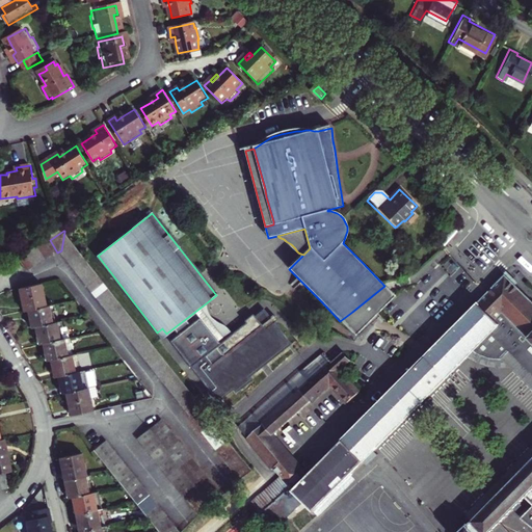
[(61,250),(67,258),(78,248),(64,232),(61,250)]
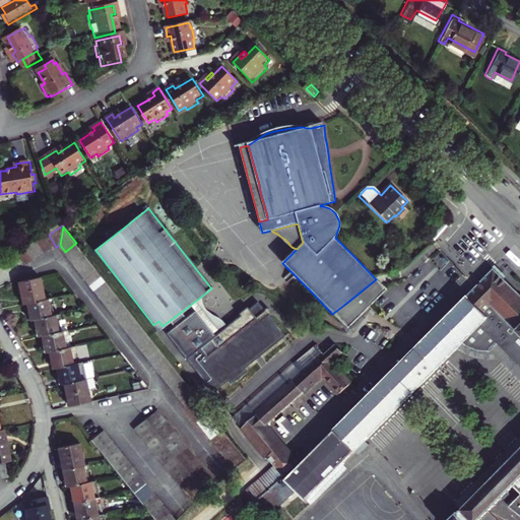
[(49,235),(42,239),(50,251),(56,247),(49,235)]
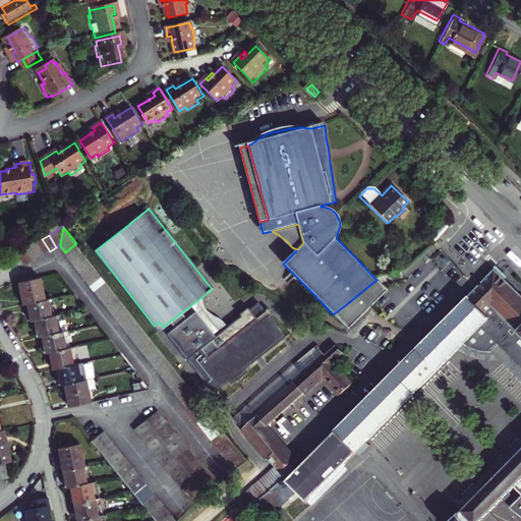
[(50,251),(42,239),(35,243),(42,255),(50,251)]
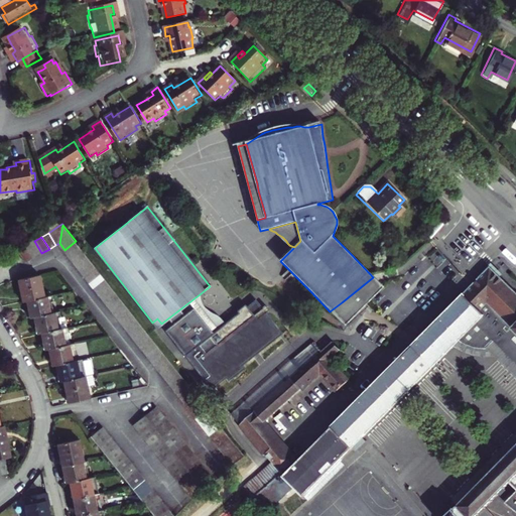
[(34,257),(41,253),(34,241),(27,246),(34,257)]
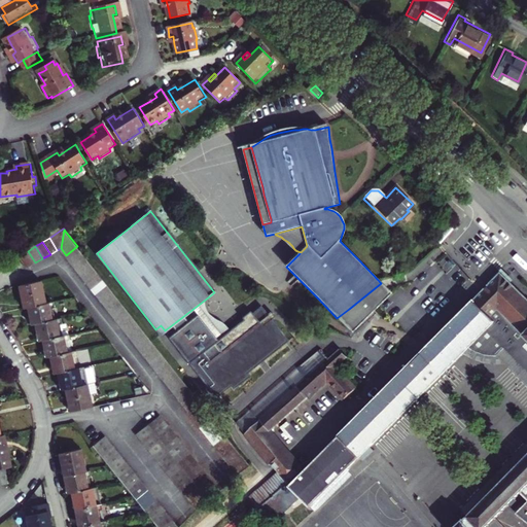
[(66,255),(72,262),(83,254),(77,246),(66,255)]
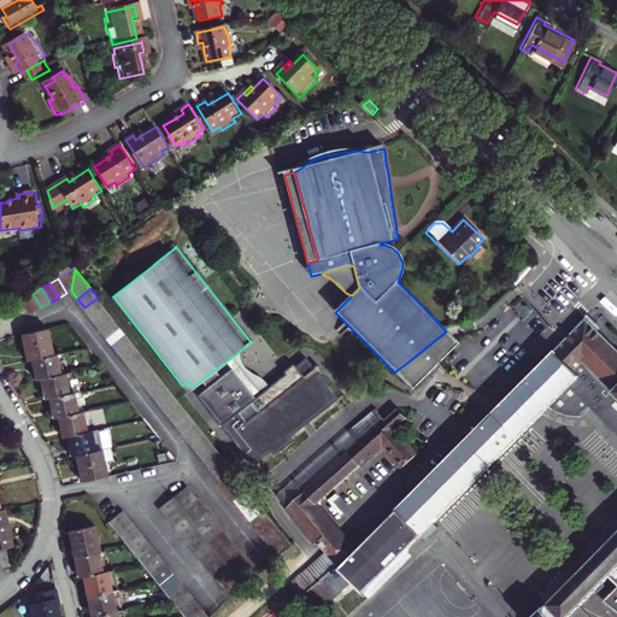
[(41,307),(33,294),(25,298),(34,312),(41,307)]
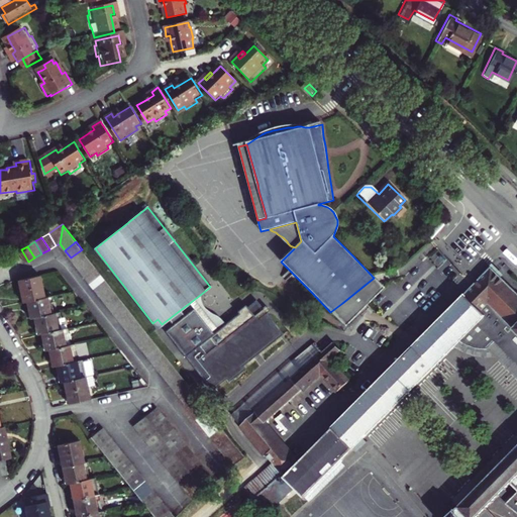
[(21,249),(15,253),(23,266),(28,262),(21,249)]
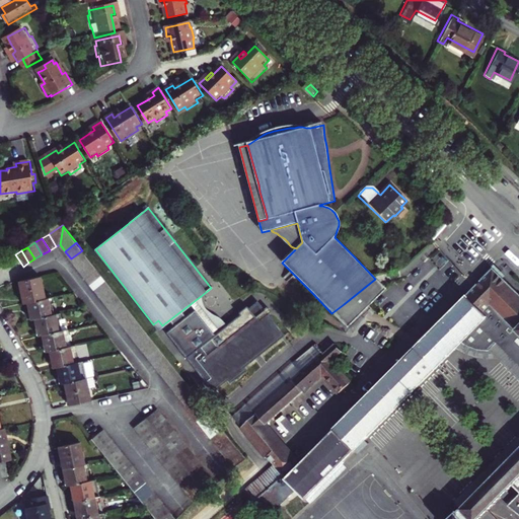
[(82,250),(71,258),(76,266),(87,256),(82,250)]
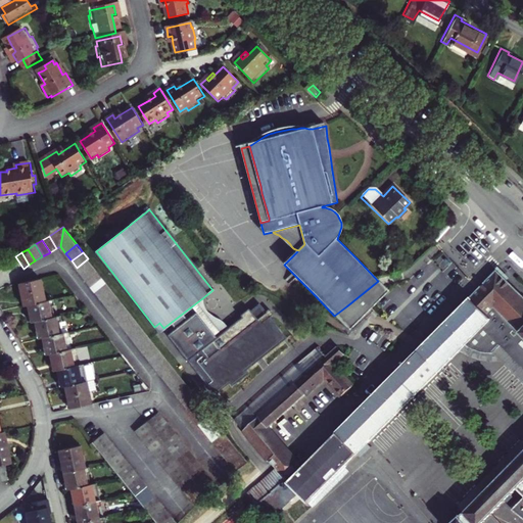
[(77,268),(82,274),(93,265),(88,258),(77,268)]
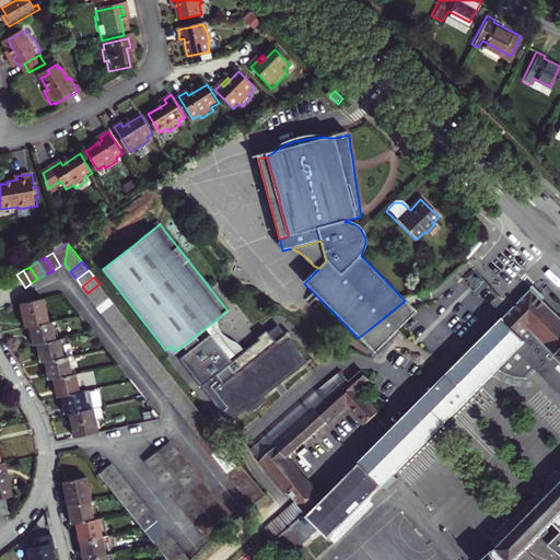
[(88,293),(93,300),(105,290),(100,283),(88,293)]
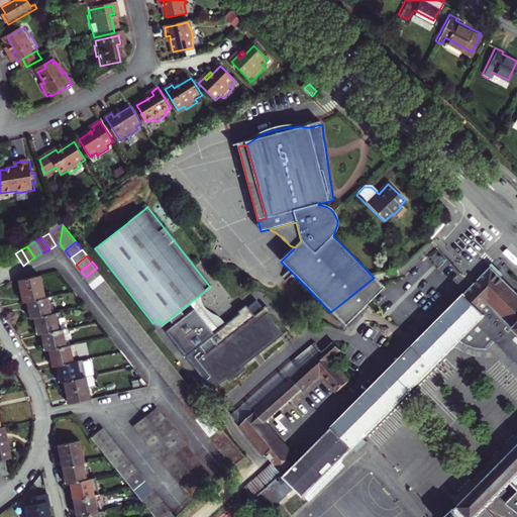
[(86,277),(90,282),(101,274),(97,268),(86,277)]
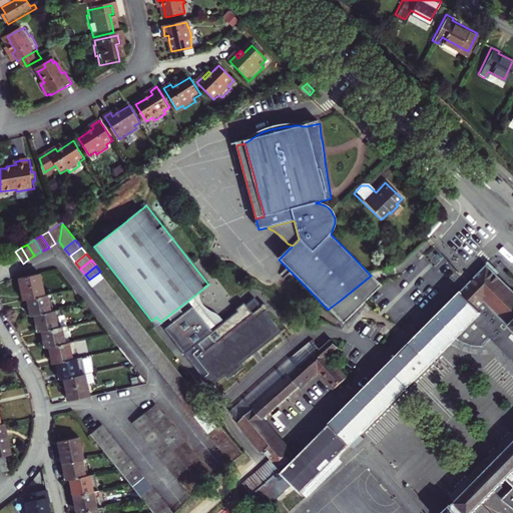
[(512,291),(504,283),(493,272),(487,266),(464,290),(465,291),(461,295),(426,331),(390,367),(353,404),(318,440),(284,474),(303,494),(312,486),(317,490),(330,477),(326,472),(341,458),(351,447),(355,451),(366,440),(362,437),(378,421),(410,389),(454,346),(461,349),(471,353),(475,355),(479,355),(486,355),(490,354),(512,376),(512,449),(487,475),(457,505),(448,512),(474,512),(483,505),(507,481),(512,486),(512,490),(503,501),(512,508),(512,291)]
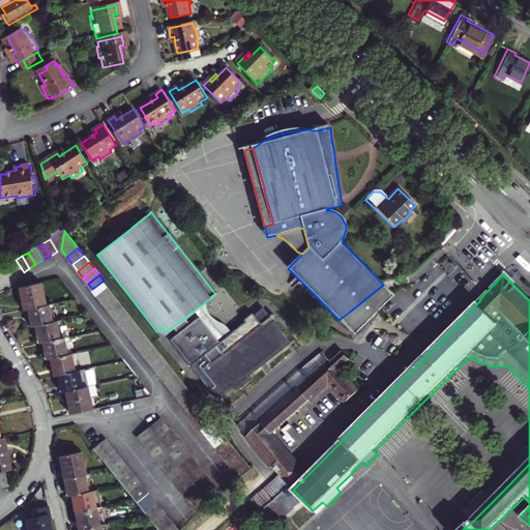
[(516,274),(509,281),(521,292),(527,286),(516,274)]
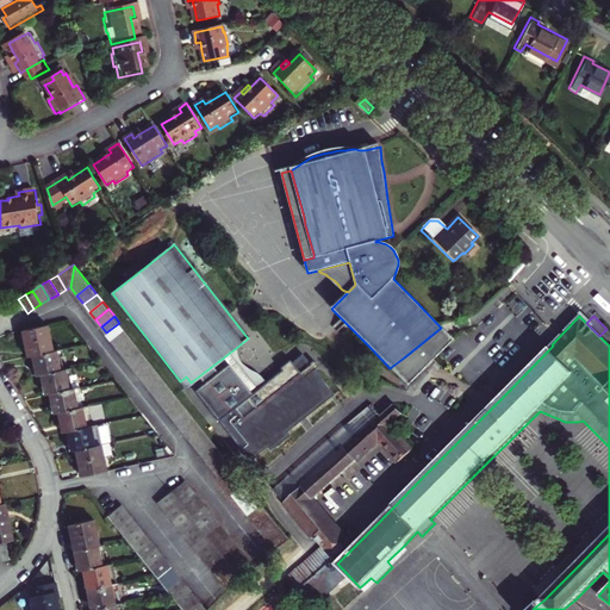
[(106,332),(111,340),(124,329),(119,323),(106,332)]
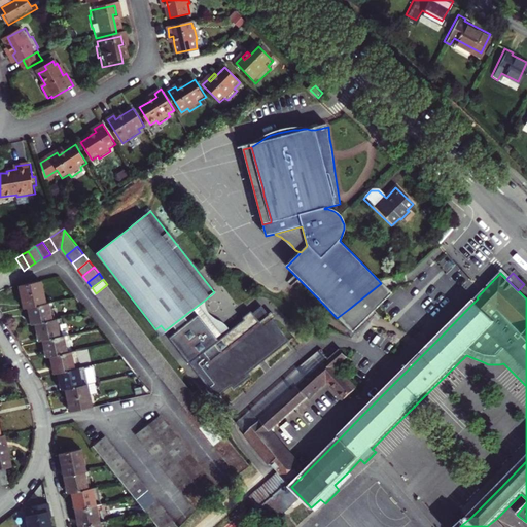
[(28,308),(42,304),(39,292),(43,291),(41,281),(20,286),(25,308),(28,308)]
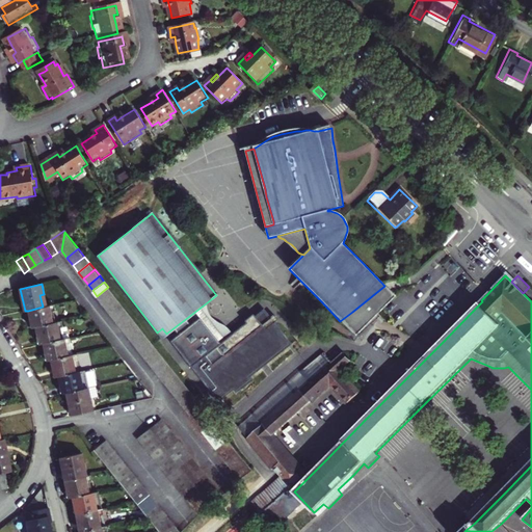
[(343,324),(353,335),(375,313),(376,313),(394,295),(384,286),(352,312),(340,321),(343,324)]
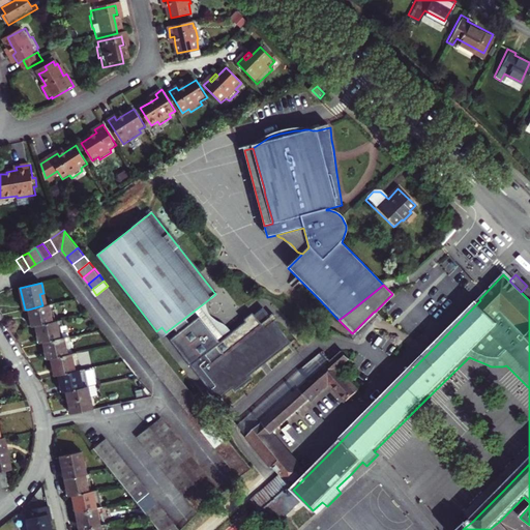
[(108,286),(96,295),(101,301),(113,292),(108,286)]
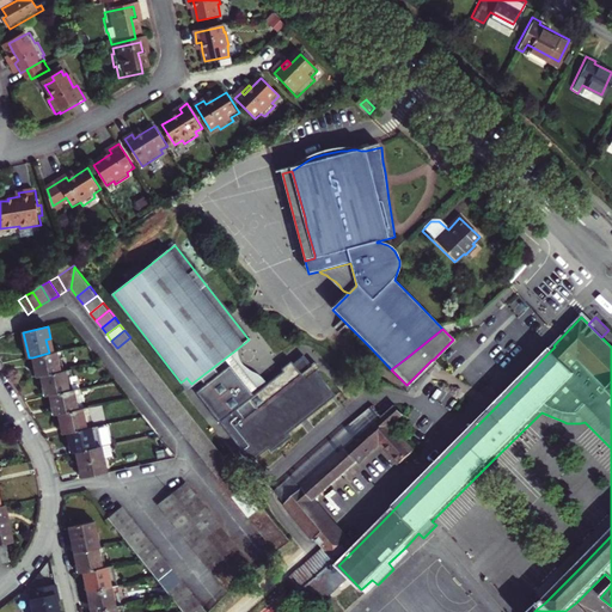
[(117,348),(123,355),(136,344),(130,337),(117,348)]
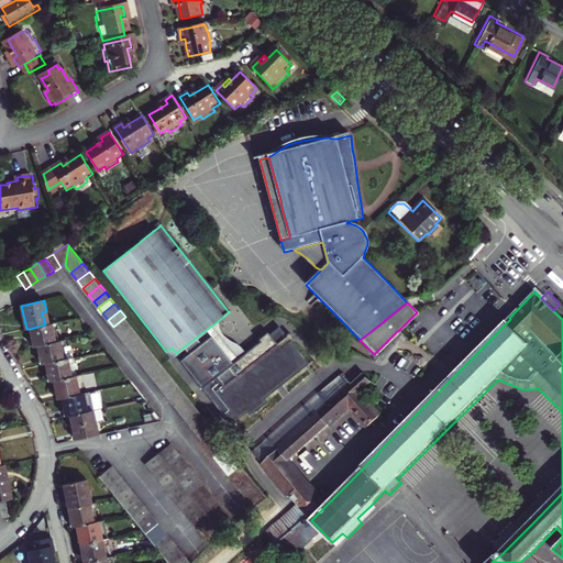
[(125,317),(113,327),(118,333),(130,323),(125,317)]
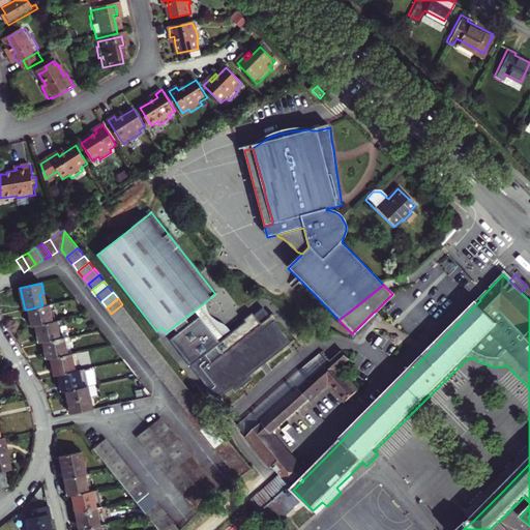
[(42,305),(28,310),(31,326),(35,325),(52,321),(50,311),(53,310),(56,310),(55,302),(47,304),(42,305)]
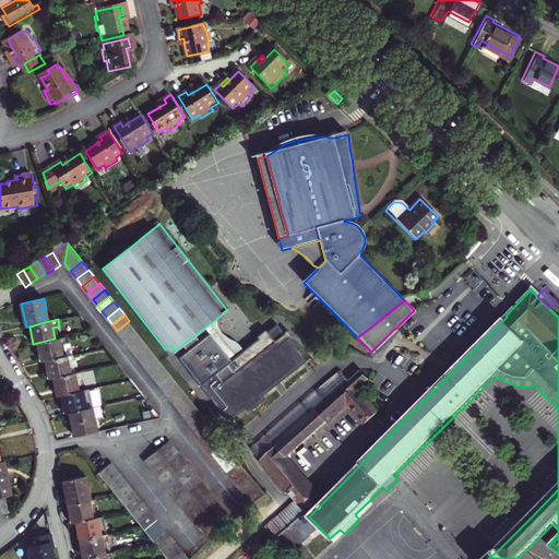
[(175,351),(173,352),(230,424),(305,363),(286,339),(289,336),(286,332),(283,334),(275,325),(265,332),(264,330),(254,337),(257,340),(244,349),(241,347),(239,345),(236,342),(233,341),(229,339),(226,337),(222,333),(218,330),(217,326),(216,324),(216,321),(216,320),(216,319),(175,351)]
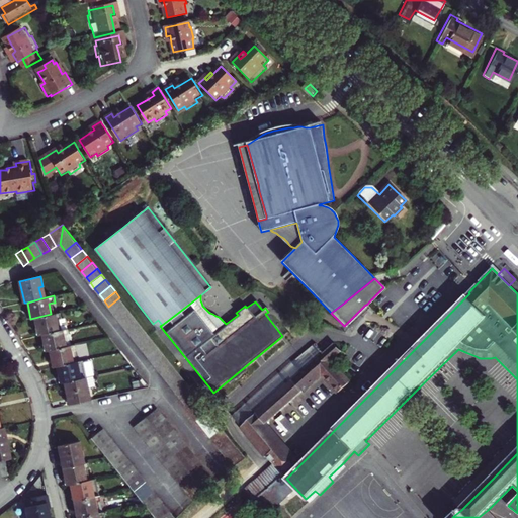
[(108,307),(113,312),(124,304),(119,297),(108,307)]
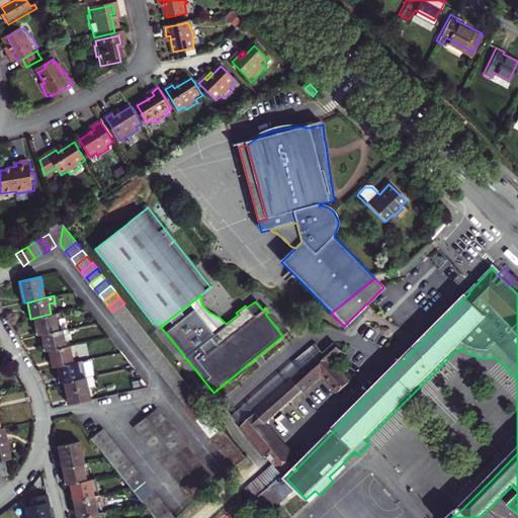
[(124,304),(113,312),(117,318),(130,310),(124,304)]
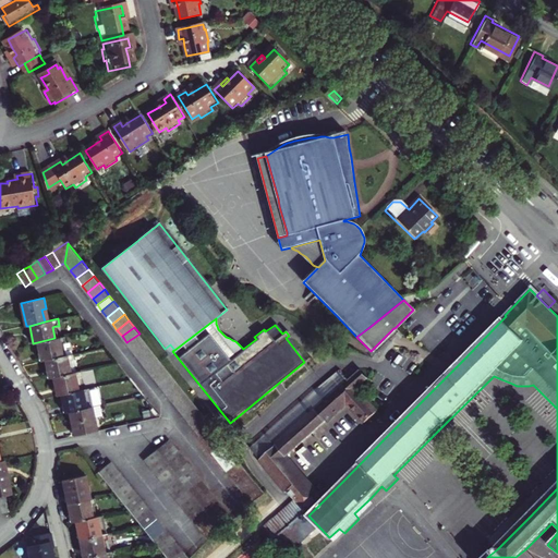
[(393,328),(371,351),(374,354),(397,331),(393,328)]
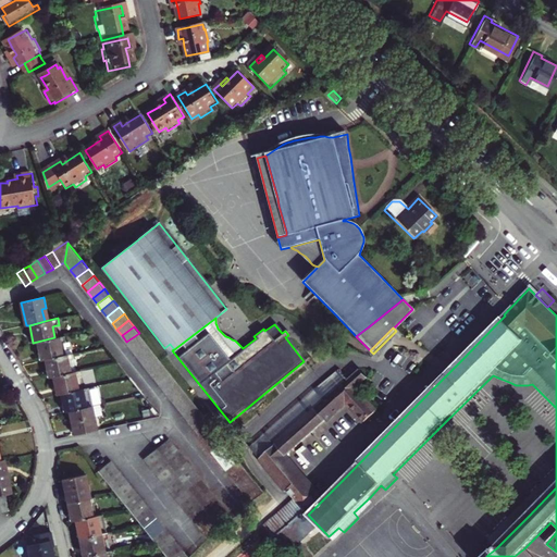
[(126,342),(132,348),(144,339),(139,333),(126,342)]
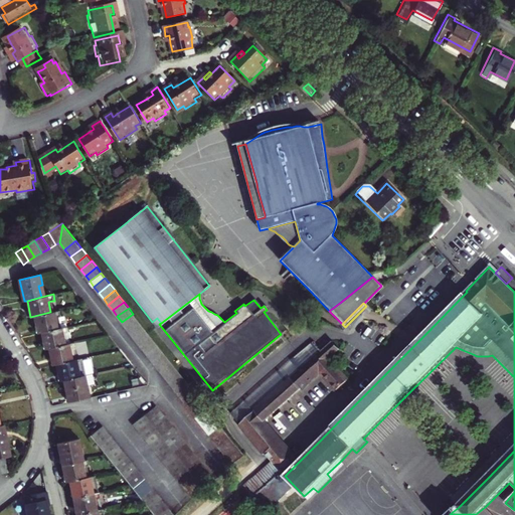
[(41,332),(65,326),(63,316),(60,316),(59,310),(53,312),(50,312),(34,316),(38,333),(41,332)]
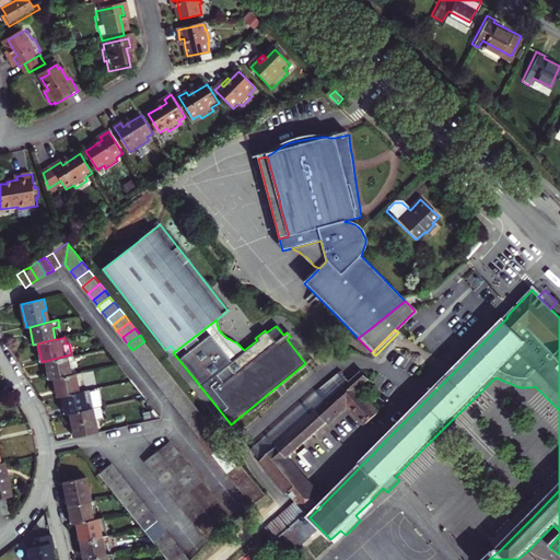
[(132,350),(137,357),(150,347),(144,341),(132,350)]
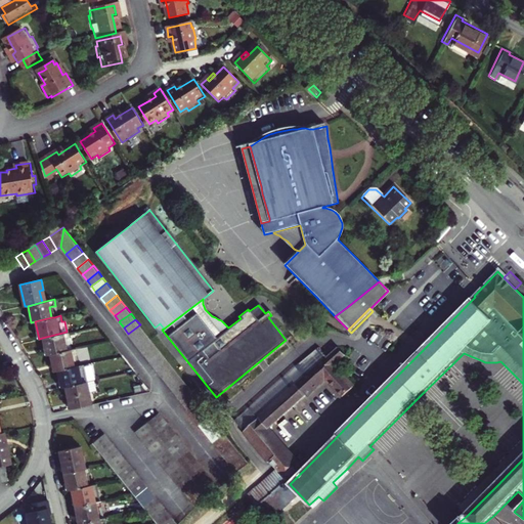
[(140,324),(128,334),(132,339),(144,330),(140,324)]
